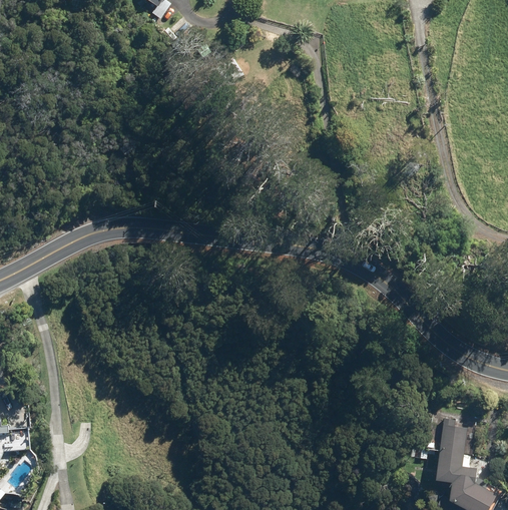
[(138,0),(152,9),(158,0),(138,0)]
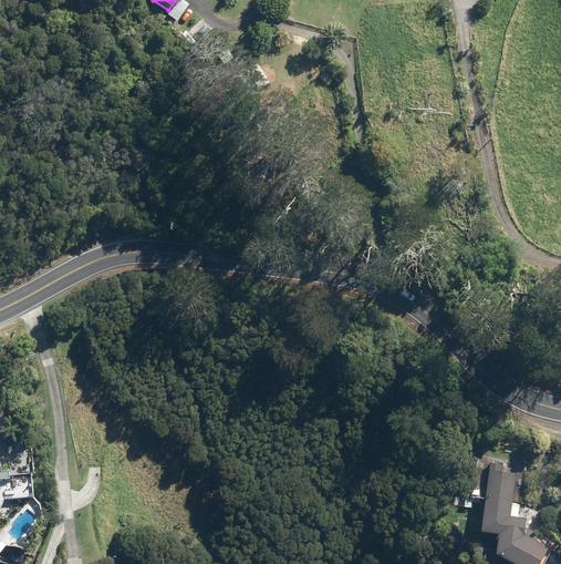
[(213,40),(197,22),(184,34),(183,32),(175,40),(184,50),(190,43),(199,52),(213,40)]
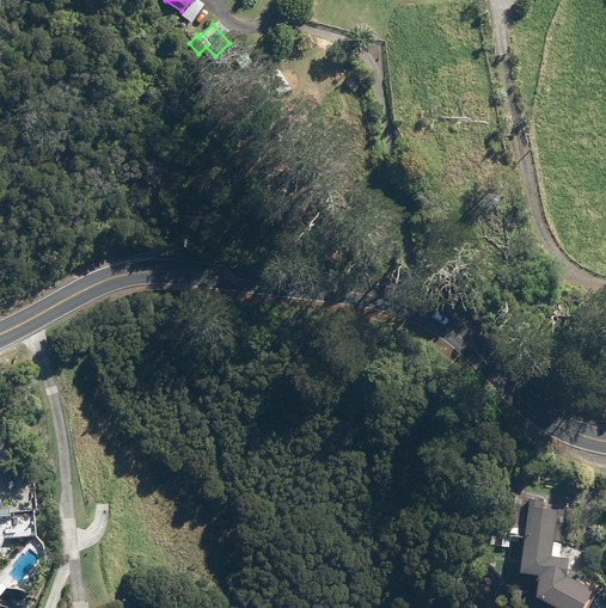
[(583,607),(593,590),(579,583),(581,579),(567,572),(568,559),(551,557),(556,513),(539,510),(540,502),(527,501),(519,572),(539,575),(537,596),(559,607),(583,607)]
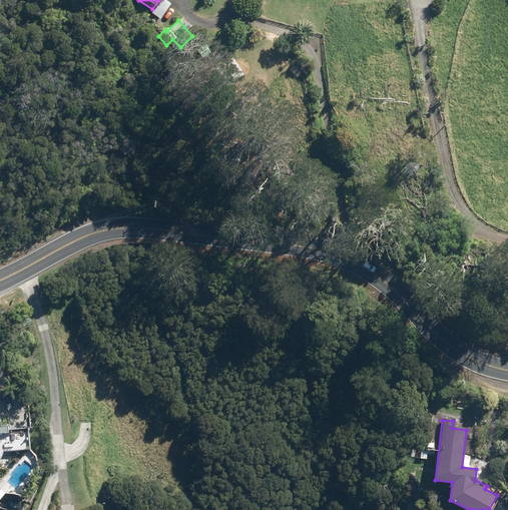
[(0,476),(0,453),(29,449),(27,427),(8,429),(7,425),(1,425),(0,421),(0,476)]
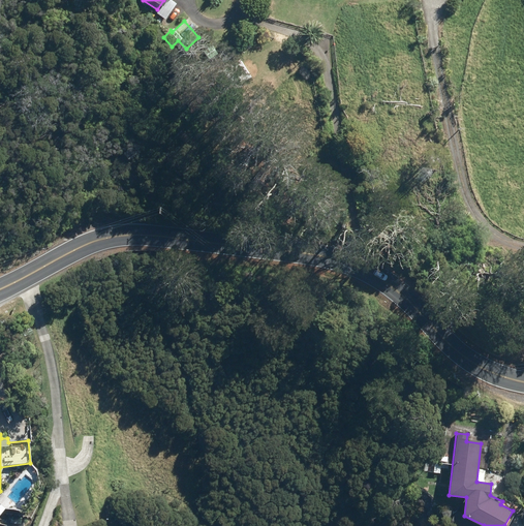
[(0,515),(8,522),(18,511),(10,504),(12,502),(1,493),(0,494),(0,515)]
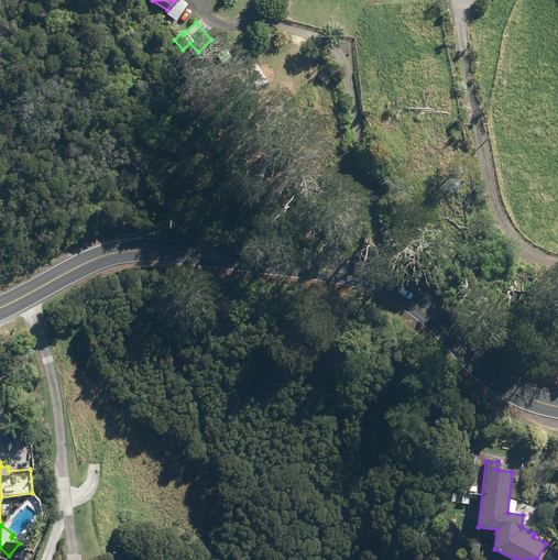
[(509,559),(483,546),(474,559),(509,559)]
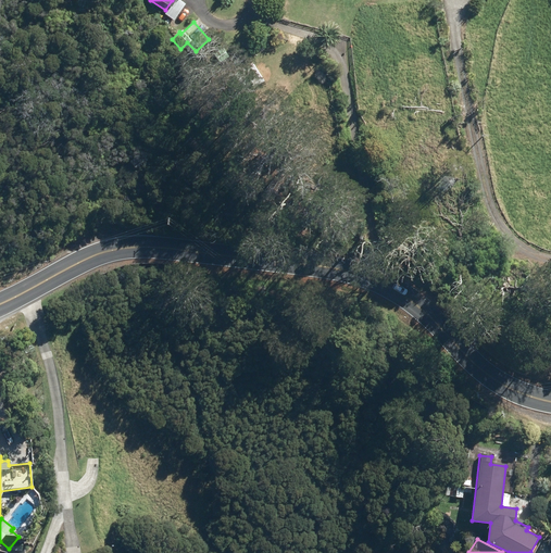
All buildings are outlined.
